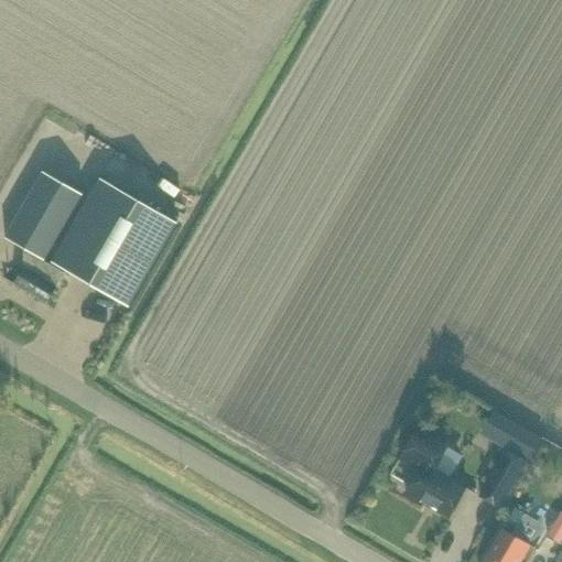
[(63,270),(43,259),(80,192),(41,170),(3,235),(23,247),(22,265),(11,283),(45,303),(63,270)]
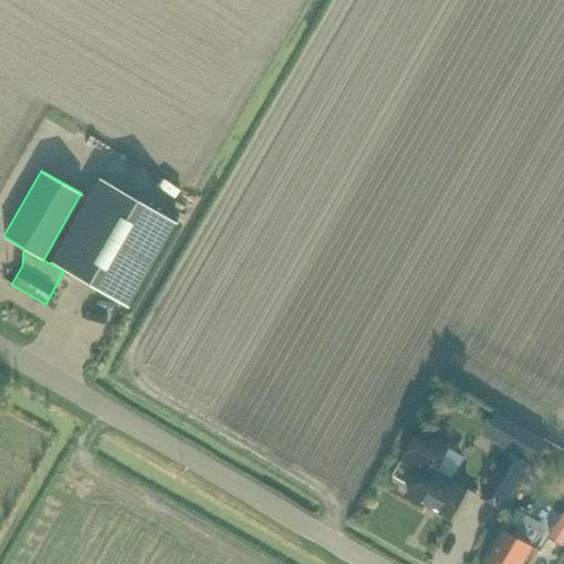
[(177,222),(97,177),(50,261),(128,306),(177,222)]
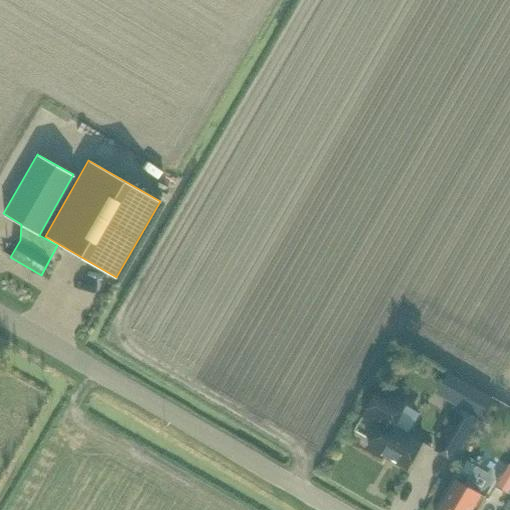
[(448,370),(441,381),(455,390),(449,401),(458,406),(460,404),(478,415),(490,395),(448,370)]
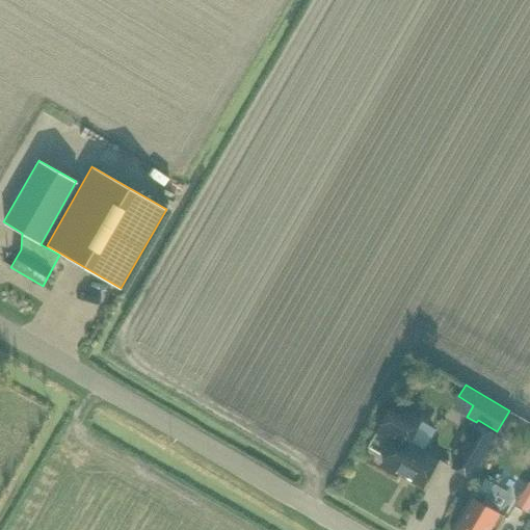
[(419,419),(390,403),(375,430),(393,440),(381,462),(422,484),(439,457),(407,441),(419,419)]
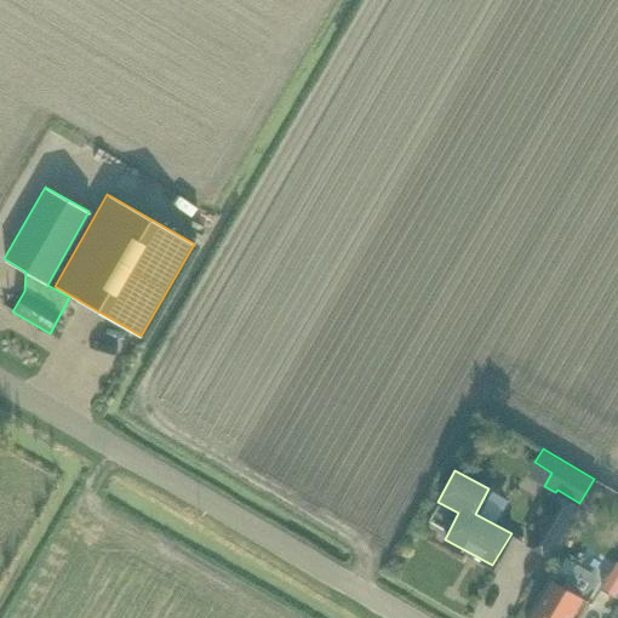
[(566,556),(558,572),(568,578),(577,564),(566,556)]
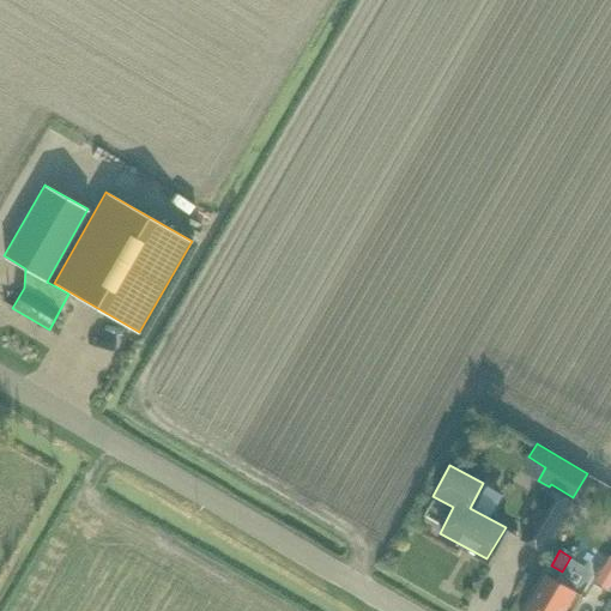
[(598,572),(593,580),(606,588),(610,579),(610,556),(608,555),(598,572)]
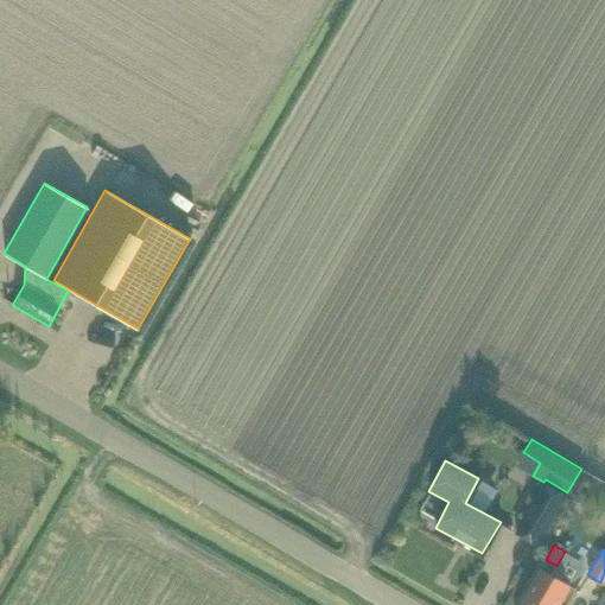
[(572,588),(549,575),(556,566),(546,560),(517,604),(555,604),(560,597),(565,600),(572,588)]
